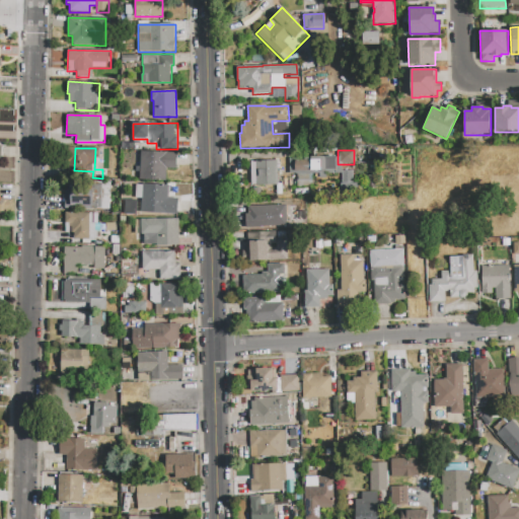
[(141,152),(178,154),(177,168),(166,168),(166,181),(140,180),(141,152)]
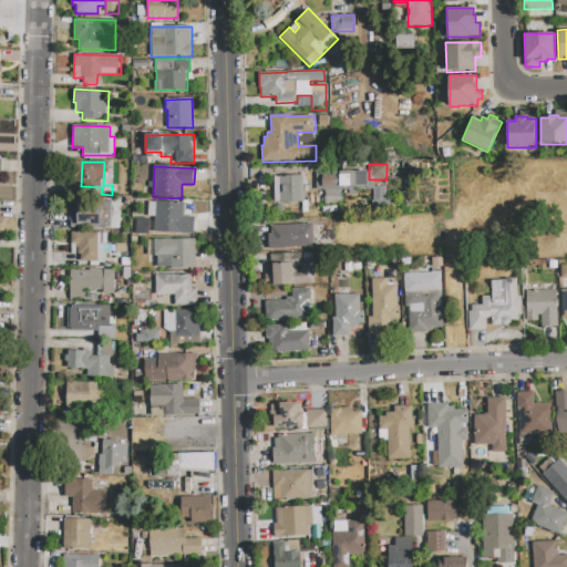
[(318,187),(318,175),(340,175),(340,172),(367,171),(367,186),(340,186),(338,186),(318,187)]
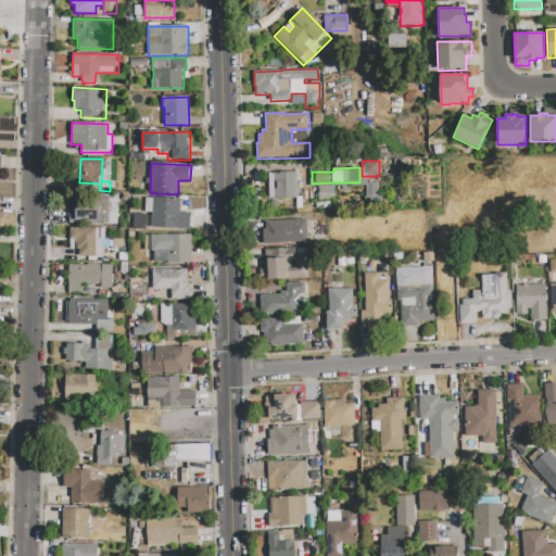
[(274,173),(297,173),(298,198),(269,199),(268,174),(274,174),(274,173)]
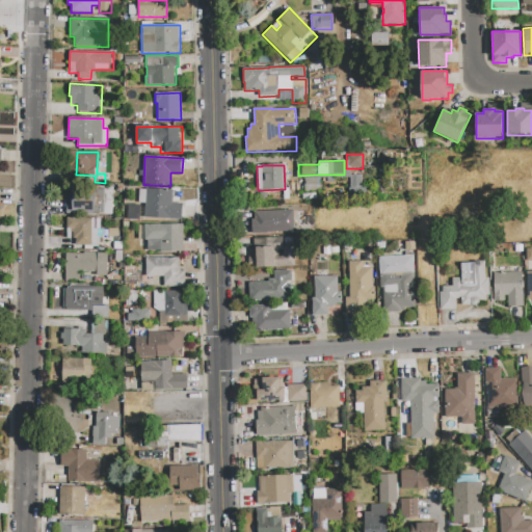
[(303,179),(322,179),(322,192),(304,192),(303,179)]
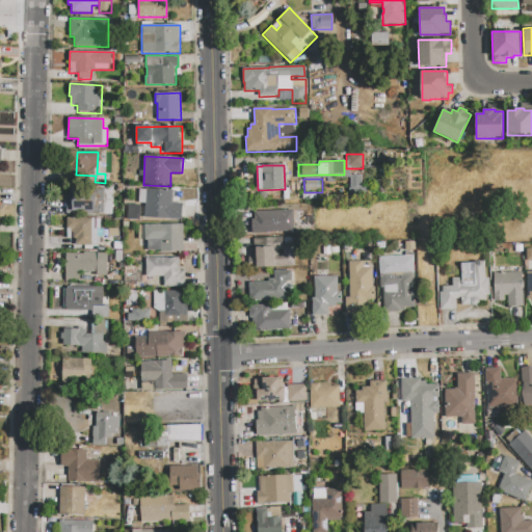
[(67,186),(91,187),(91,194),(96,194),(96,212),(74,211),(74,213),(67,213),(67,186)]
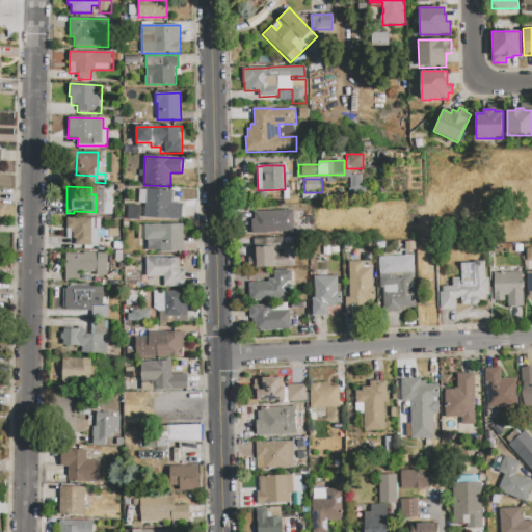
[(139,189),(147,190),(147,189),(173,189),(173,203),(182,204),(182,219),(144,218),(145,204),(139,204),(139,189)]
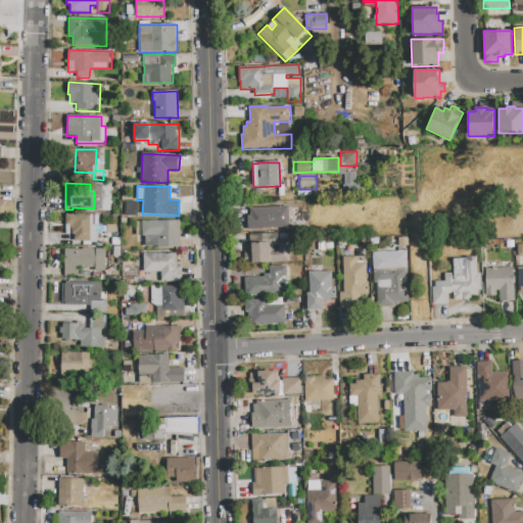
[(126,201),(138,201),(138,217),(126,217),(126,201)]
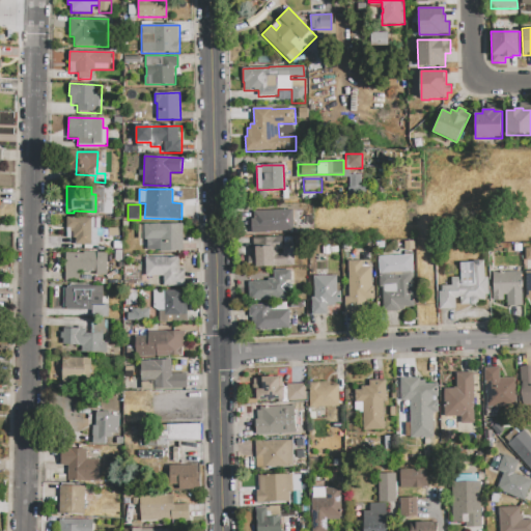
[(254,211),(292,210),(292,232),(251,233),(251,219),(254,219),(254,211)]
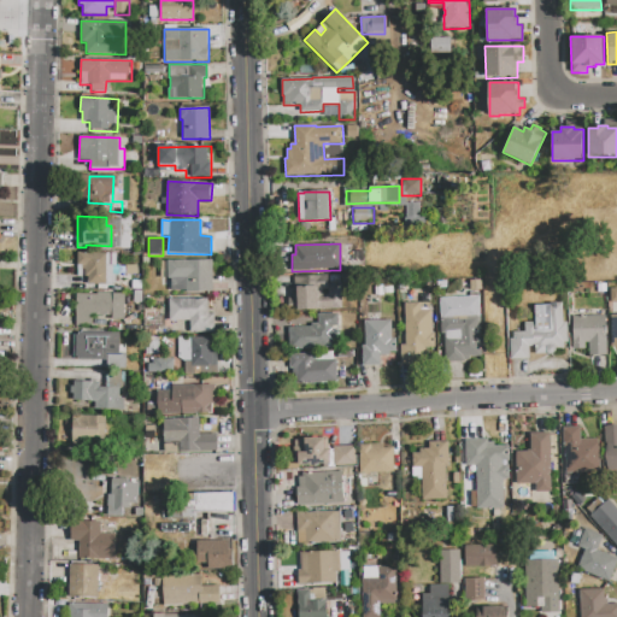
[(77,253),(117,254),(117,266),(113,266),(112,276),(116,276),(116,285),(88,285),(88,277),(84,277),(84,269),(81,269),(81,265),(77,265),(77,253)]
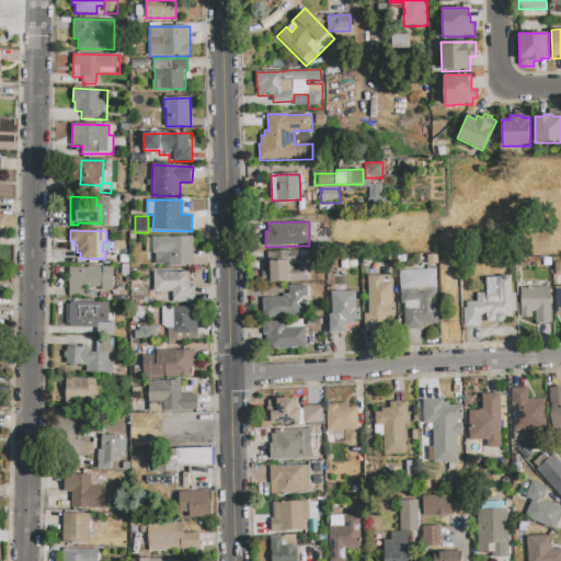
[(152,237),(193,237),(193,265),(169,266),(169,265),(156,265),(156,253),(153,253),(152,237)]
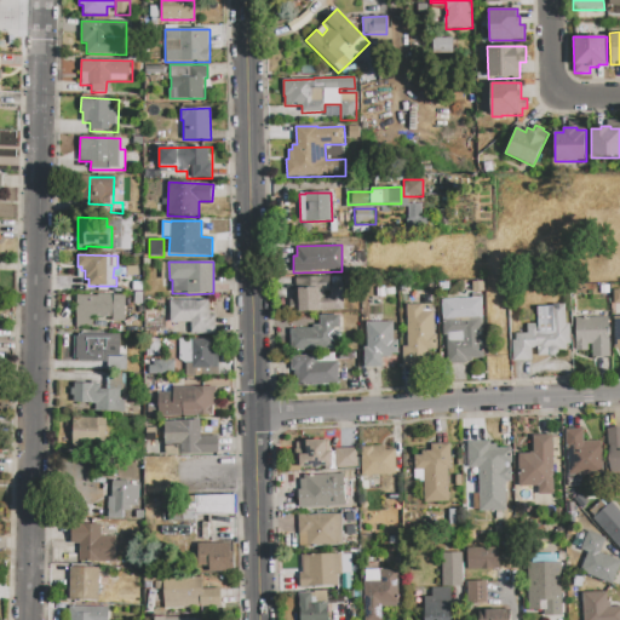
[(298,277),(334,277),(334,291),(325,292),(325,296),(334,296),(334,311),(290,313),(290,299),(293,299),(293,296),(298,296),(298,277)]
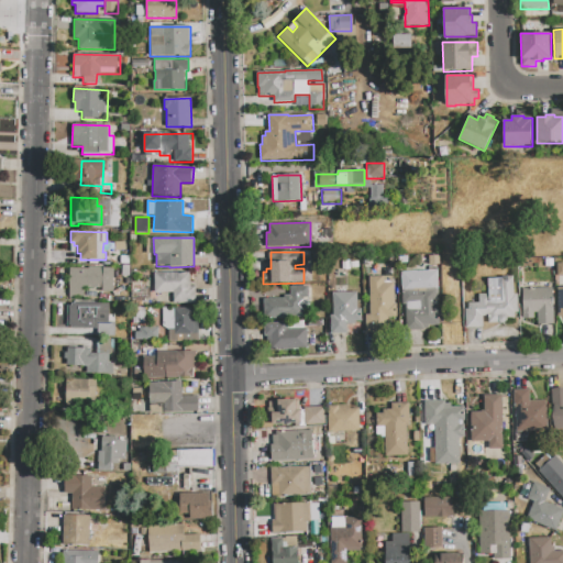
[(69,268),(89,269),(89,267),(116,267),(116,291),(96,290),(96,288),(84,288),(84,298),(69,298),(69,268)]
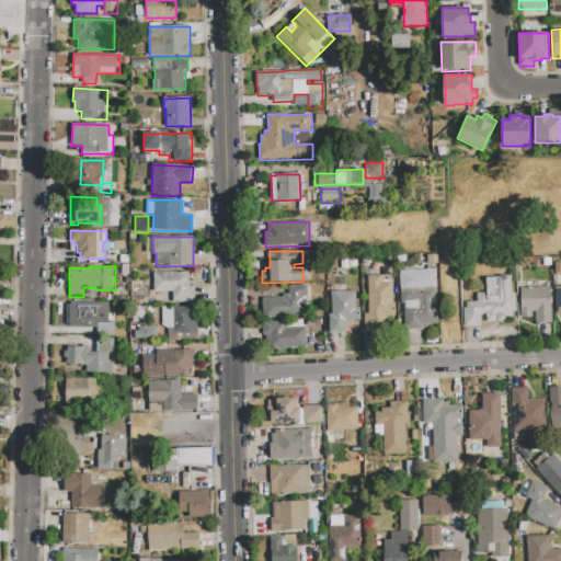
[(400,272),(436,271),(437,324),(427,324),(427,327),(423,327),(423,329),(404,329),(403,304),(400,304),(400,272)]
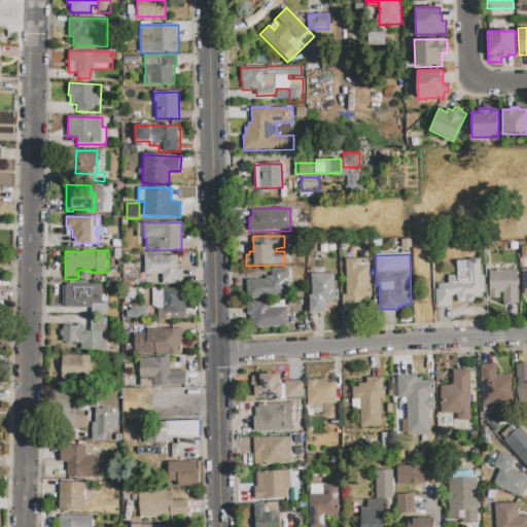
[(144,255),(177,255),(177,284),(162,284),(162,274),(144,274),(144,255)]
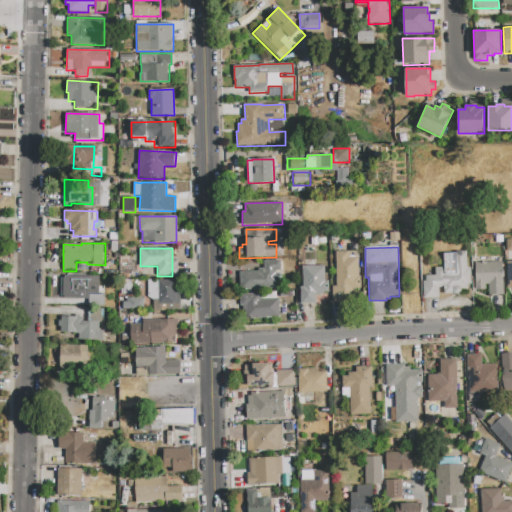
[(336,252),(359,251),(359,276),(362,276),(362,288),(353,289),(353,303),(332,303),(332,286),(337,286),(336,252)]
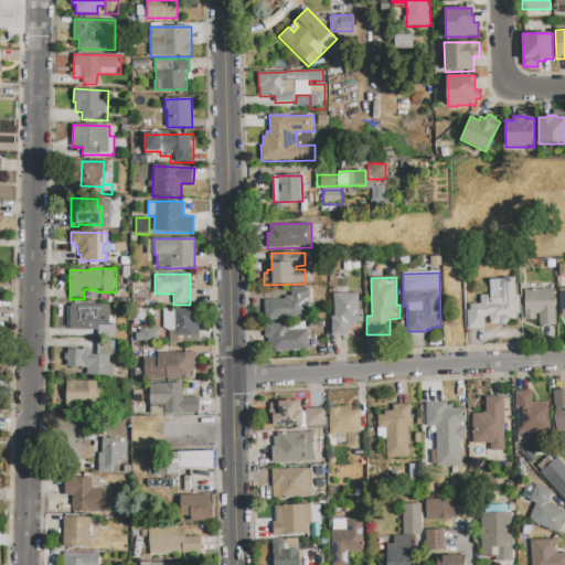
[(489,279),(503,279),(503,277),(515,277),(516,295),(520,295),(521,323),(490,324),(490,317),(484,317),(484,329),(467,329),(467,311),(470,311),(470,305),(480,305),(480,296),(489,296),(489,279)]
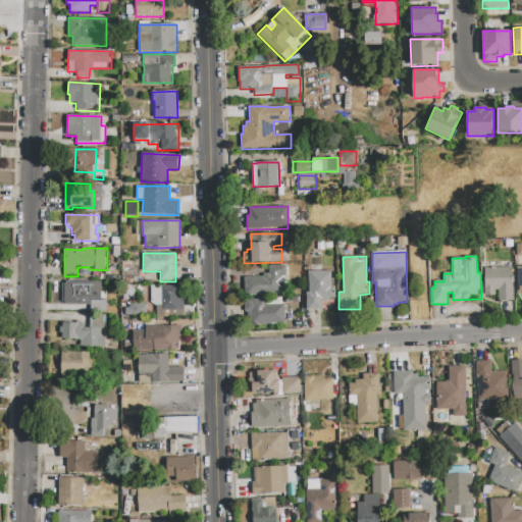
[(244,277),(263,276),(263,273),(269,273),(269,266),(286,265),(286,275),(281,275),(281,296),(245,296),(244,277)]
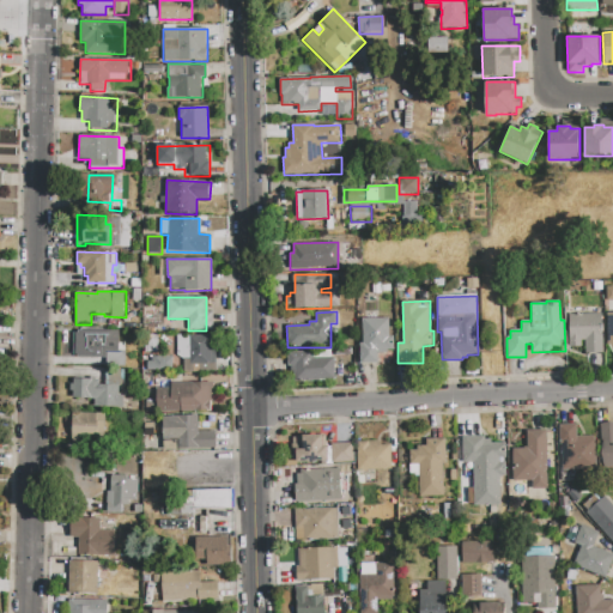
[(569,315),(602,314),(604,353),(586,354),(584,341),(581,341),(581,346),(570,347),(569,315)]
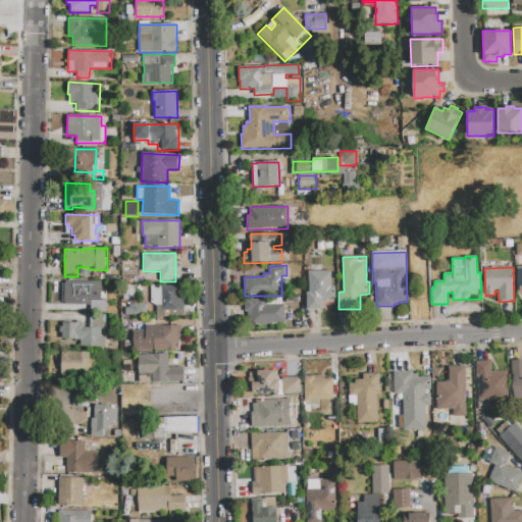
[(308,271),(330,271),(331,285),(337,285),(337,298),(330,298),(330,301),(322,301),(322,309),(306,310),(306,293),(309,293),(308,271)]
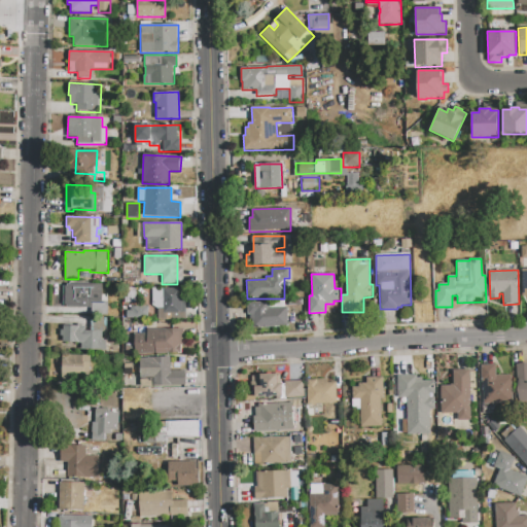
[(107,315),(91,314),(91,308),(63,308),(63,285),(67,286),(67,283),(102,284),(102,303),(107,303),(107,315)]
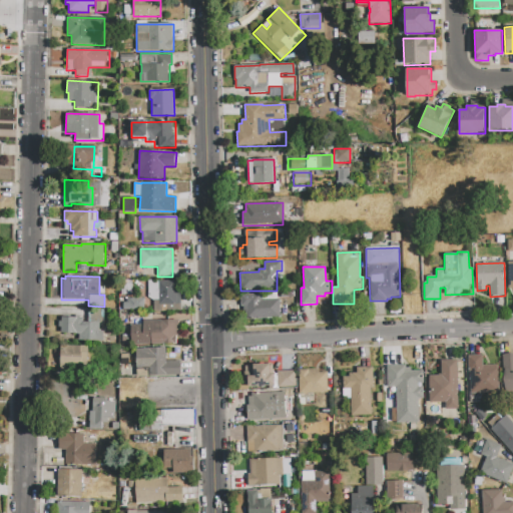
[(121,295),(121,280),(133,281),(133,296),(121,295)]
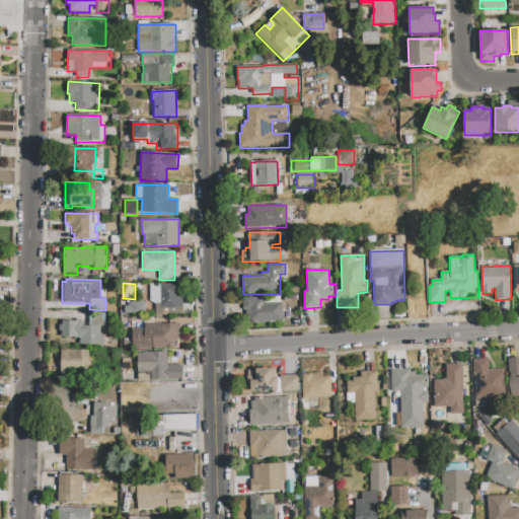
[(149,285),(180,284),(180,307),(161,308),(161,304),(149,304),(149,285)]
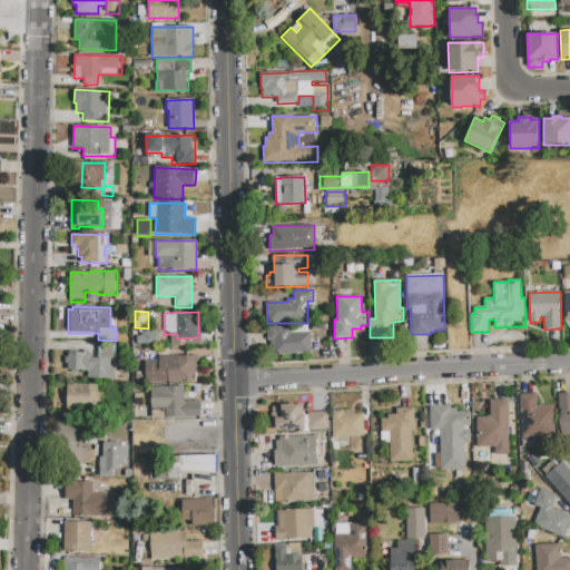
[(267,327),(291,327),(291,333),(312,333),(312,354),(274,355),(274,346),(269,346),(269,341),(267,341),(267,327)]
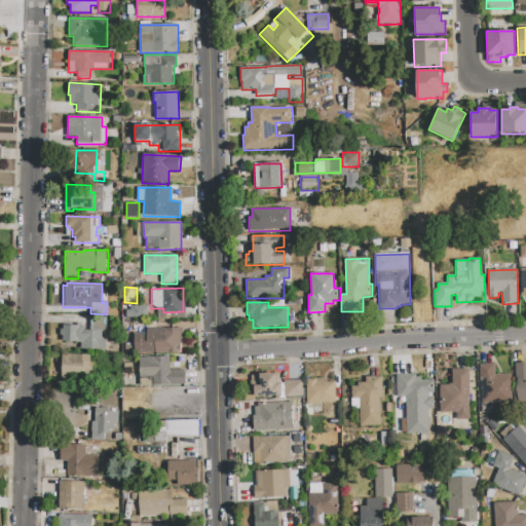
[(130,306),(148,306),(148,318),(125,317),(126,310),(130,310),(130,306)]
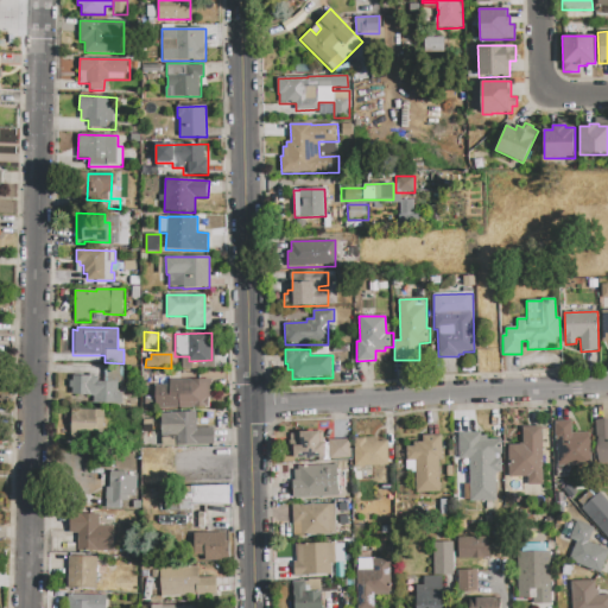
[(121,405),(93,404),(93,396),(73,396),(73,388),(69,387),(69,381),(73,381),(73,375),(99,377),(99,381),(122,382),(121,405)]
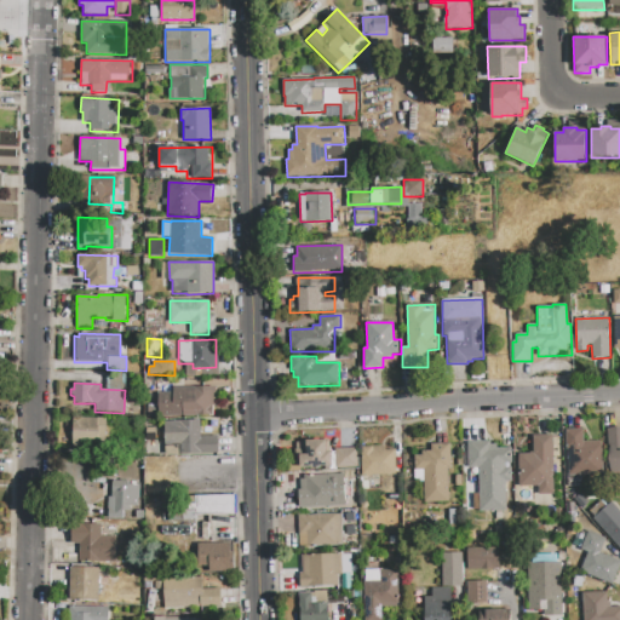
[(216,386),(216,406),(213,406),(213,415),(148,418),(147,405),(158,403),(158,391),(159,391),(159,385),(173,385),(173,388),(216,386)]
